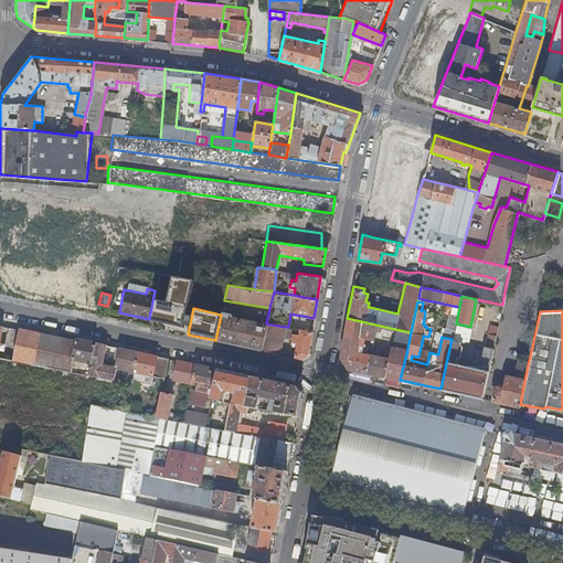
[(221,315),(215,340),(261,350),(266,325),(258,322),(261,317),(254,316),(254,318),(250,317),(248,320),(231,317),(232,314),(221,311),(221,315)]
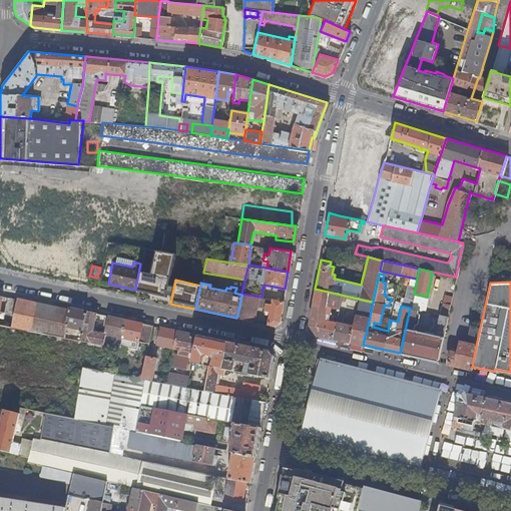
[(316,335),(332,338),(335,323),(328,321),(329,314),(325,314),(327,306),(338,308),(341,295),(315,289),(309,324),(316,335)]
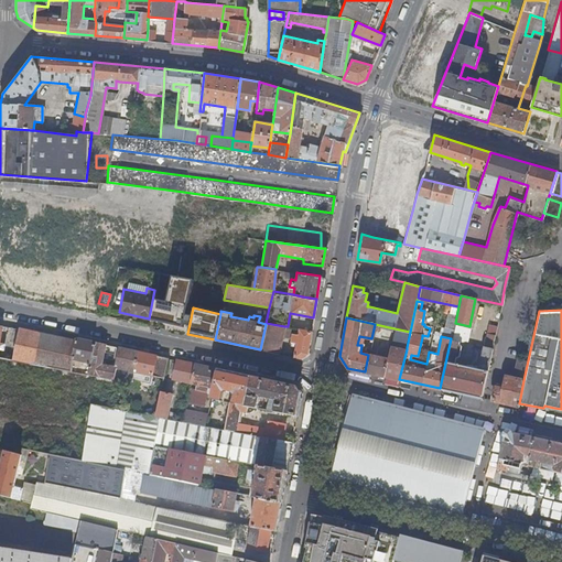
[(284,326),(266,323),(266,324),(260,349),(278,353),(284,326)]
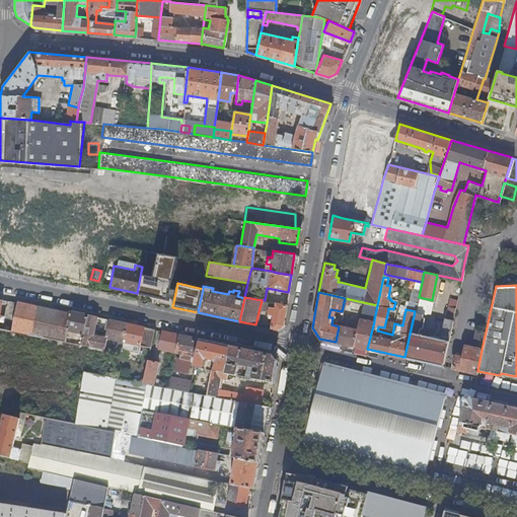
[(415,311),(423,313),(427,312),(429,307),(431,308),(432,300),(419,297),(415,311)]
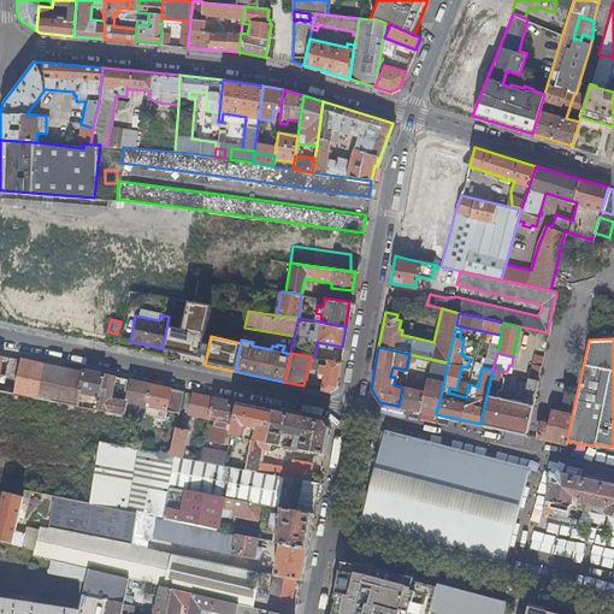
[(324,375),(320,389),(328,391),(335,385),(340,361),(317,356),(316,364),(319,365),(317,373),(324,375)]
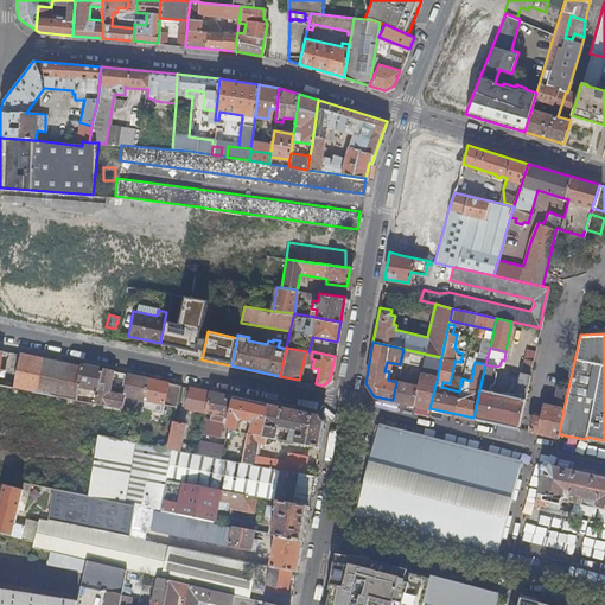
[(81,367),(20,354),(12,387),(75,399),(77,388),(81,367)]
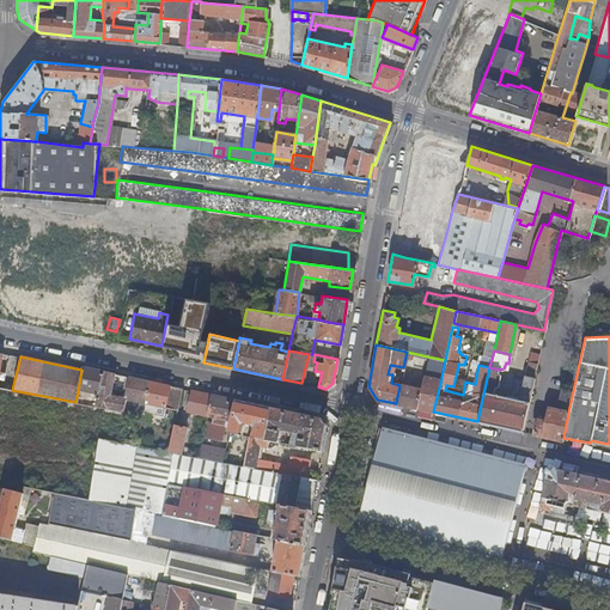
[(424,373),(441,377),(445,360),(428,357),(424,373)]
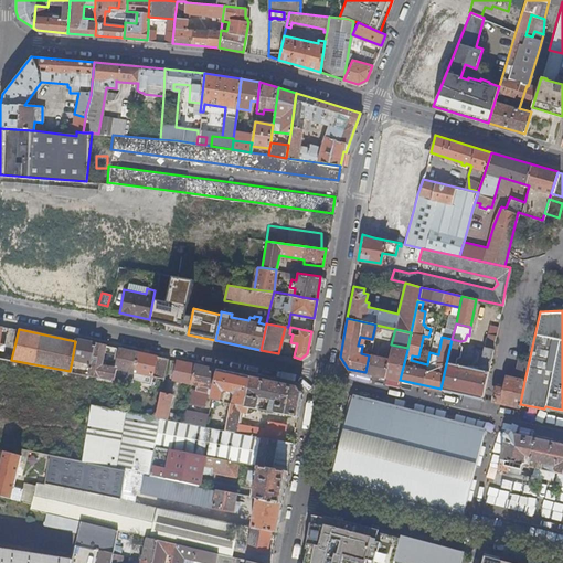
[(441,389),(481,397),(496,335),(487,333),(484,353),(480,365),(480,370),(476,369),(477,365),(468,363),(467,367),(455,364),(457,357),(458,357),(460,356),(463,347),(461,344),(459,344),(460,341),(452,339),(441,389)]
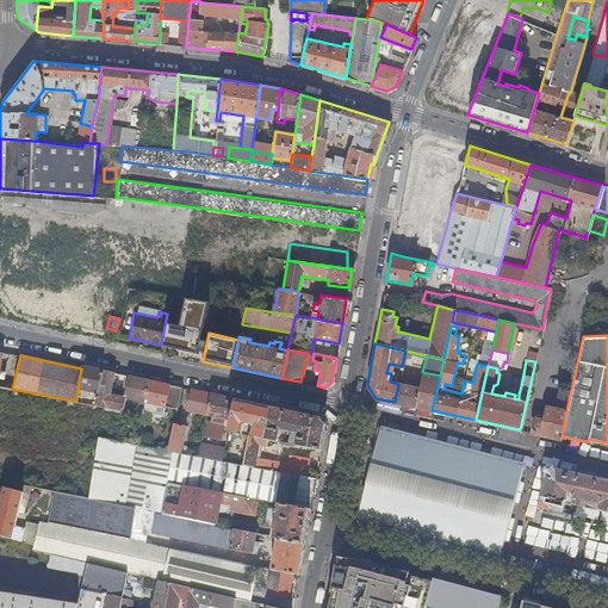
[(94,404),(123,410),(125,397),(125,396),(110,394),(113,372),(81,365),(81,368),(78,390),(97,394),(94,404)]
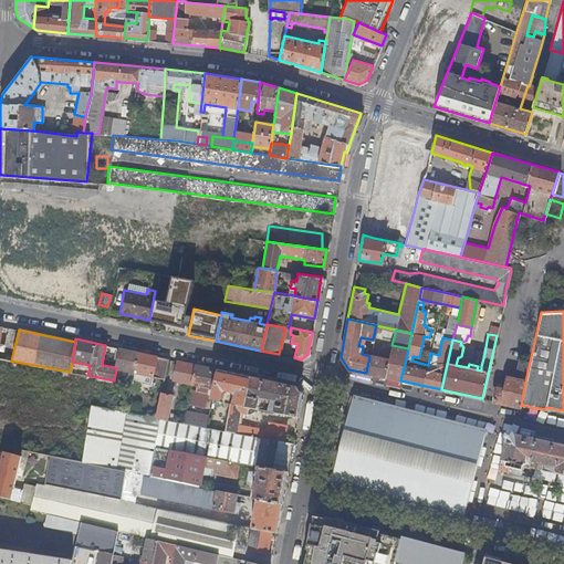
[(102,365),(116,367),(119,348),(105,345),(102,365)]
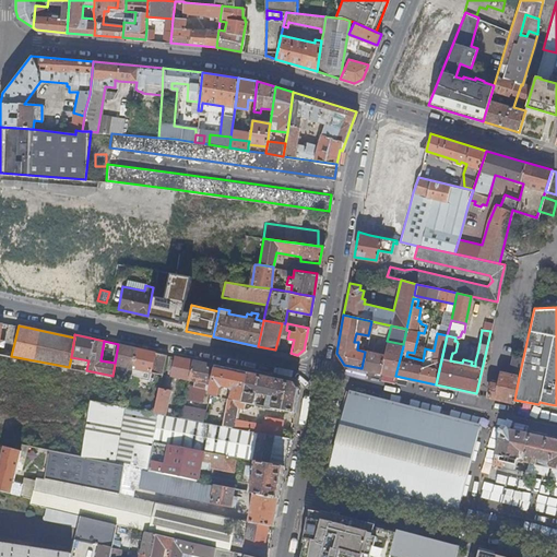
[(380,372),(395,376),(403,346),(387,343),(384,355),(380,372)]
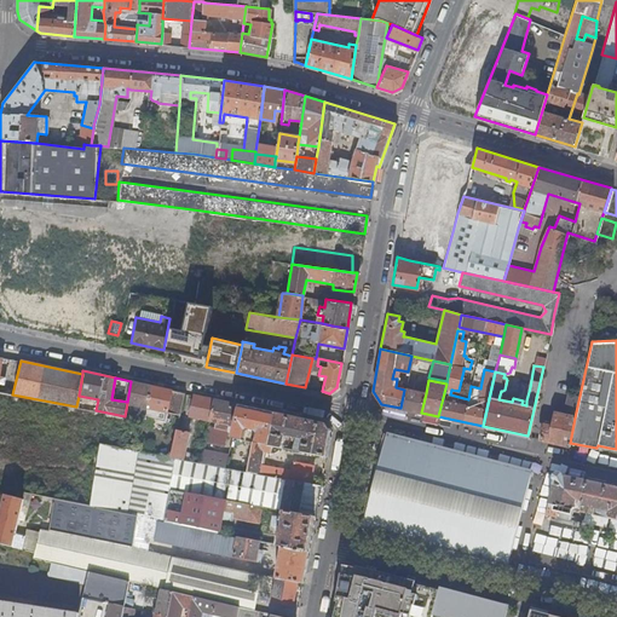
[(127,403),(146,407),(150,385),(131,381),(127,402),(127,403)]
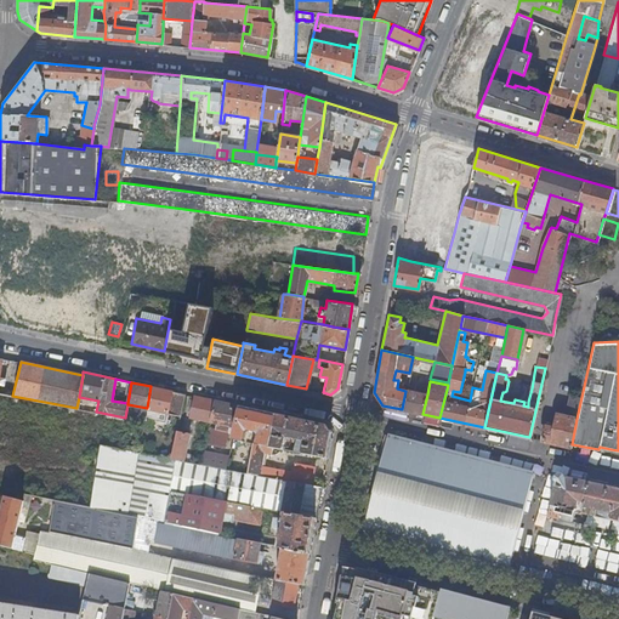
[(147,408),(145,418),(165,421),(166,413),(180,415),(183,393),(151,386),(147,408)]
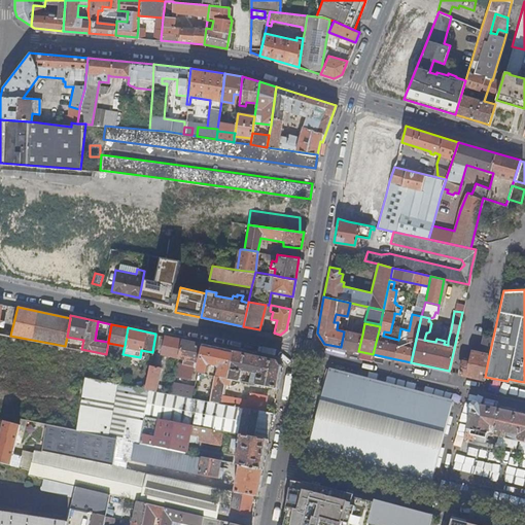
[(341,347),(358,351),(362,335),(344,330),(344,331),(341,347)]
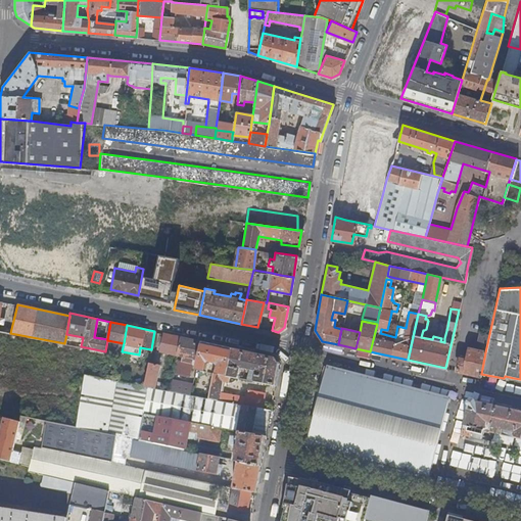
[(458,359),(456,370),(481,376),(481,374),(485,352),(489,334),(480,332),(476,346),(473,345),(472,349),(468,348),(465,360),(458,359)]
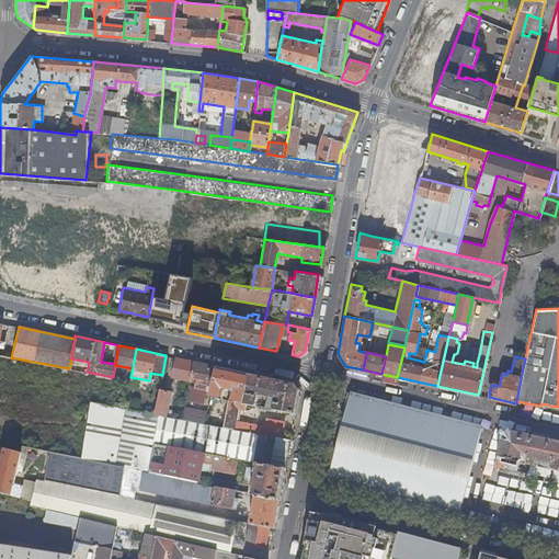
[(192,361),(174,357),(171,376),(189,380),(192,361)]
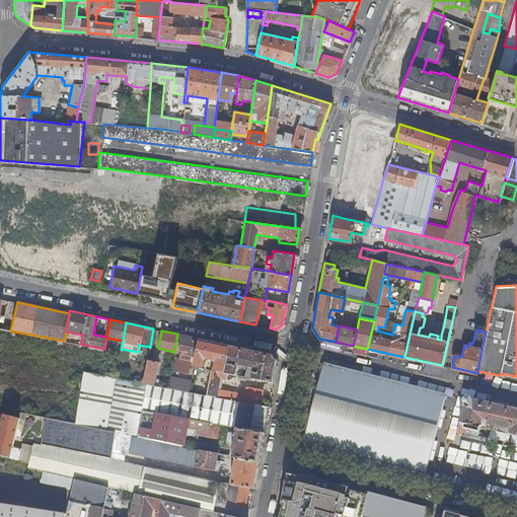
[(177,334),(174,352),(180,353),(179,358),(190,360),(191,355),(196,356),(199,339),(177,334)]
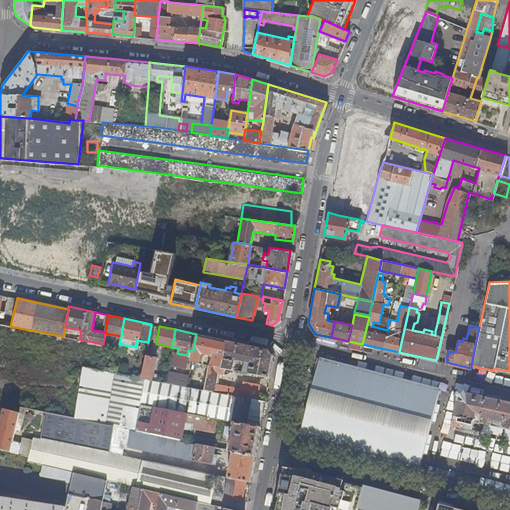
[(213,356),(212,365),(221,367),(226,340),(196,334),(193,351),(189,368),(197,369),(198,362),(200,363),(201,355),(204,353),(207,353),(207,356),(210,356),(211,354),(212,354),(213,356)]
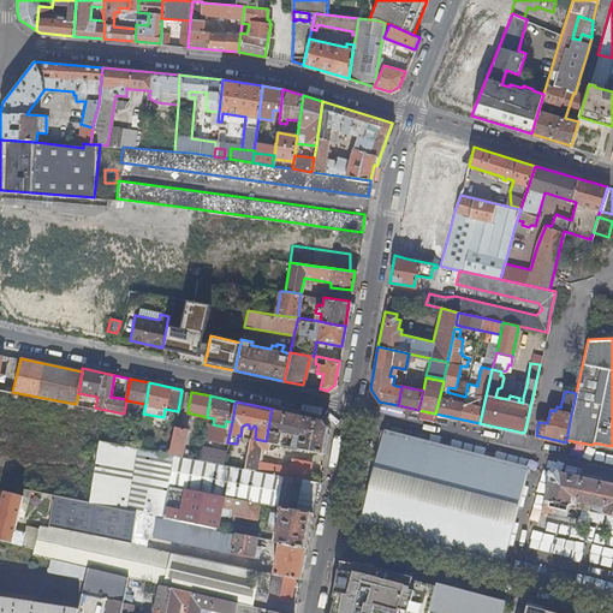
[(272,409),(266,441),(273,442),(277,442),(279,444),(281,429),(285,430),(286,433),(292,434),(290,446),(322,452),(327,428),(322,420),(272,409)]
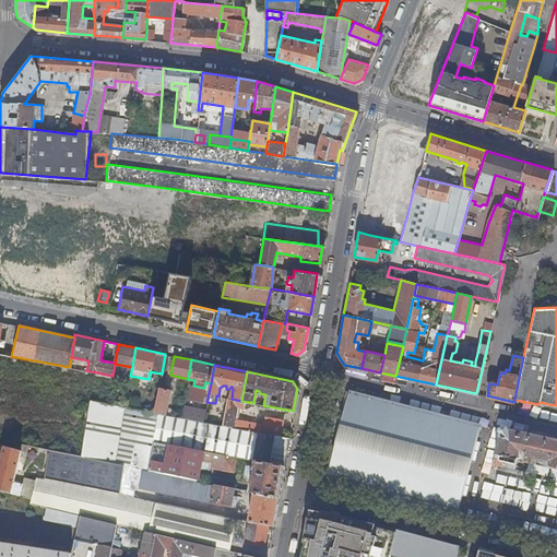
[(187,383),(186,390),(192,391),(190,399),(198,401),(199,395),(202,395),(204,388),(193,386),(187,383)]
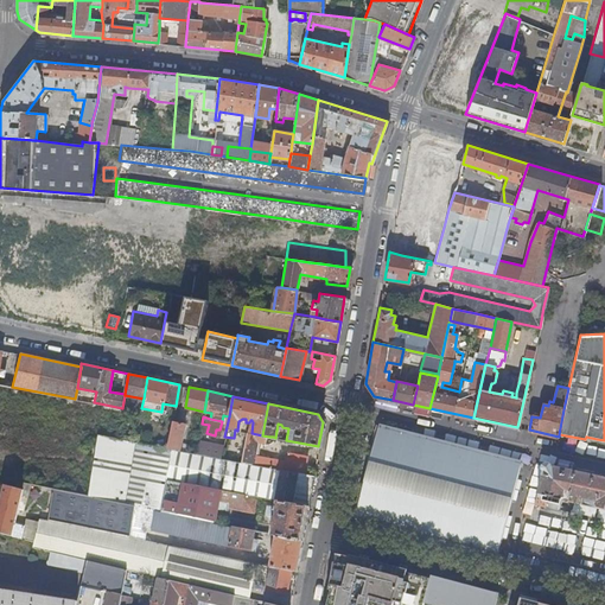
[(167,447),(171,449),(178,450),(184,424),(172,420),(170,432),(167,447)]
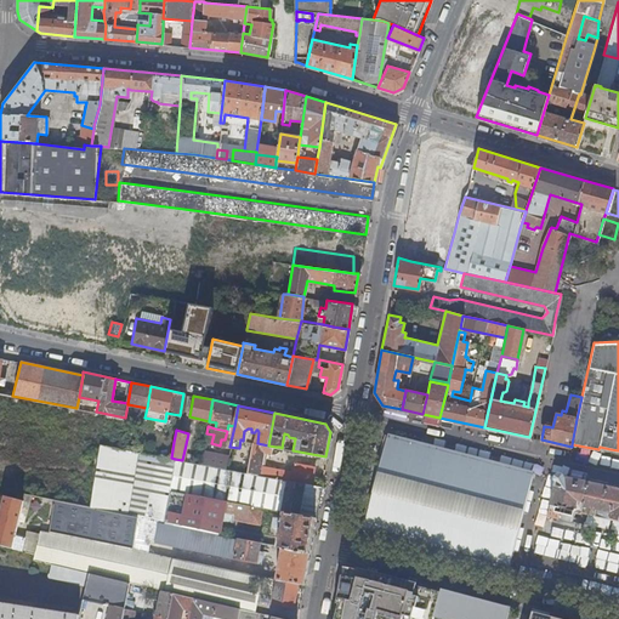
[(382,432),(378,452),(359,527),(503,564),(526,470),(382,432)]
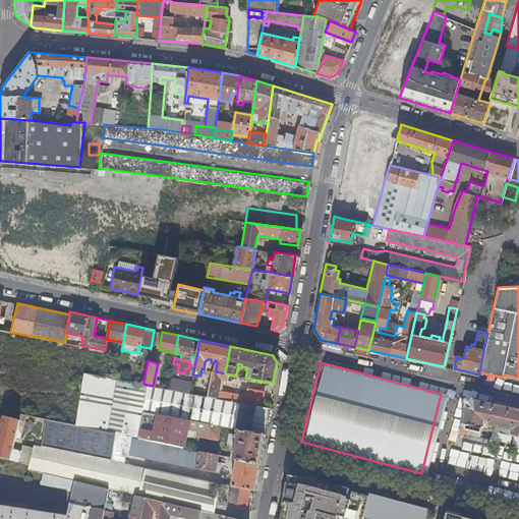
[(211,370),(207,396),(217,398),(219,391),(221,379),(227,380),(227,377),(230,378),(231,375),(225,373),(216,371),(211,370)]
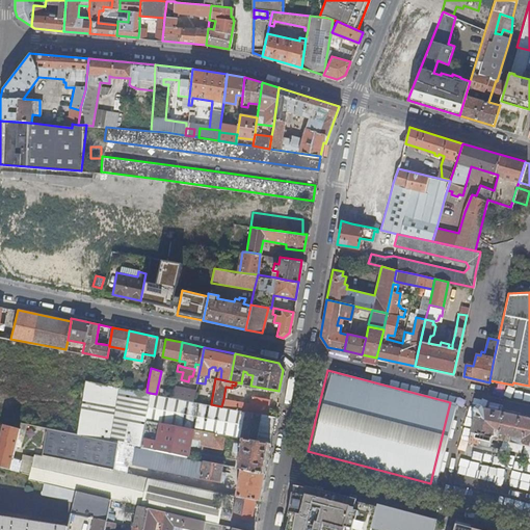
[(84,380),(75,433),(118,443),(134,446),(139,447),(141,439),(144,420),(150,393),(147,392),(101,383),(84,380)]
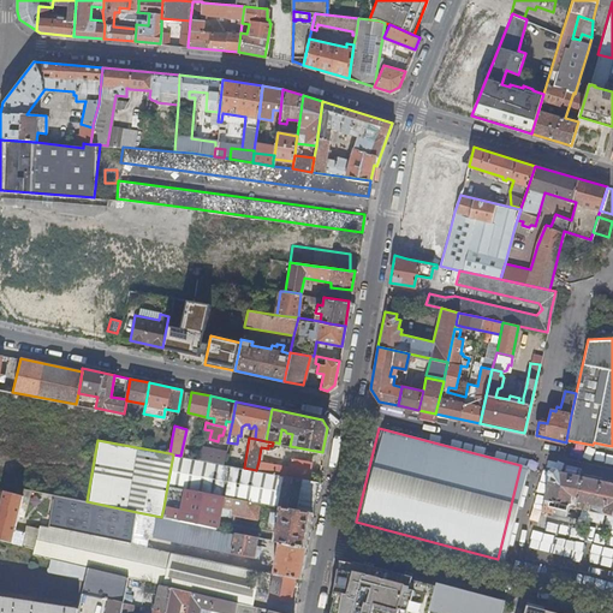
[(201,447),(198,459),(224,464),(226,451),(201,447)]
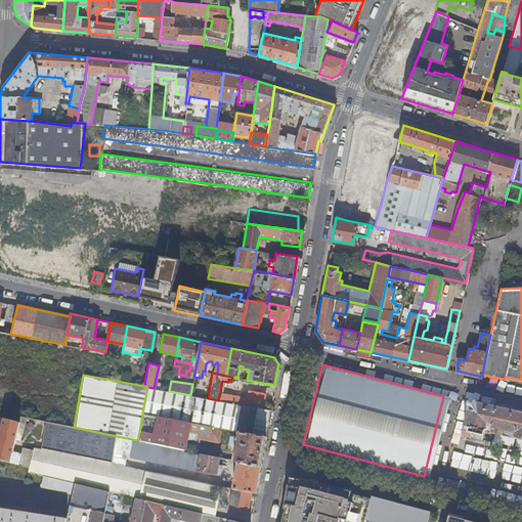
[(142,414),(151,415),(158,416),(188,422),(220,428),(236,431),(241,408),(237,408),(238,404),(218,400),(208,398),(190,395),(169,391),(154,388),(147,387),(142,414)]
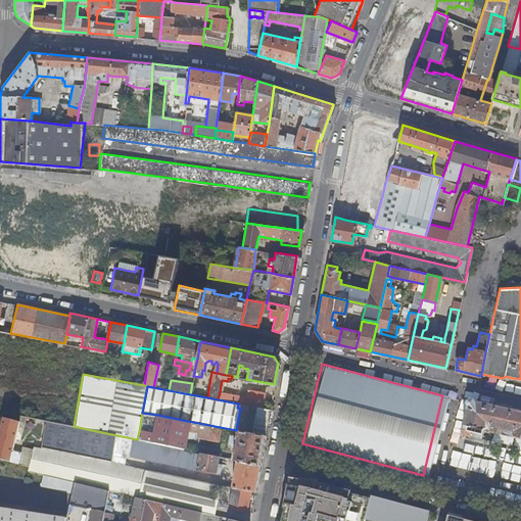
[(248,389),(246,397),(245,405),(259,408),(263,392),(248,389)]
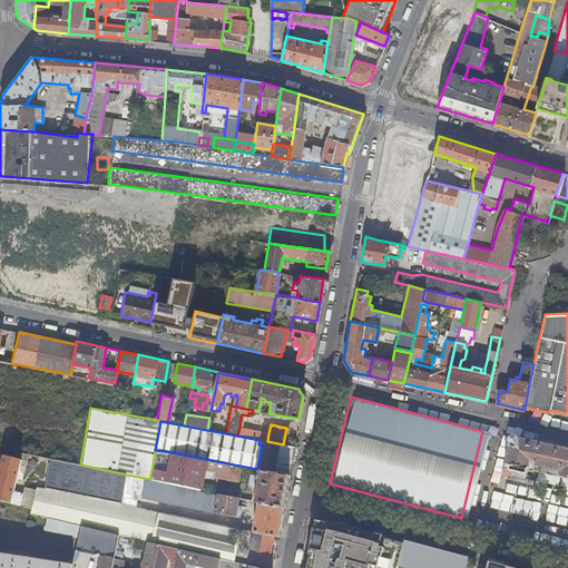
[(240,428),(237,436),(260,440),(267,441),(268,433),(240,428)]
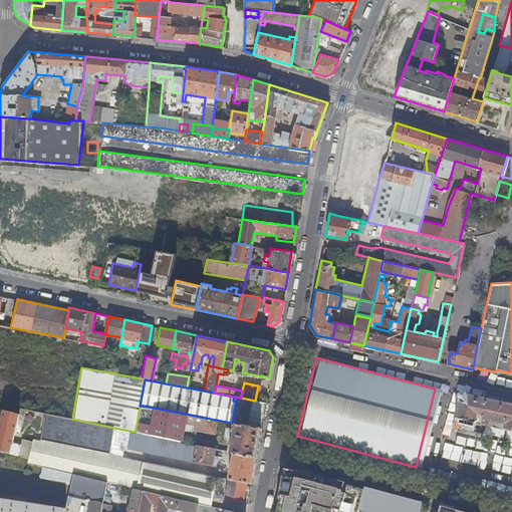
[(440,390),(435,389),(416,467),(421,468),(440,390)]
